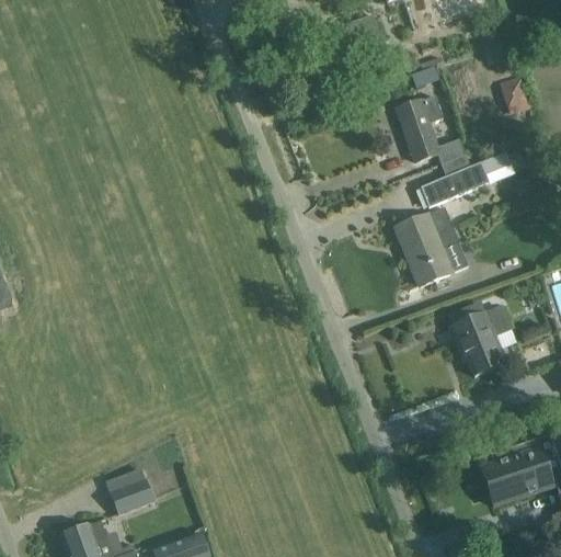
[(381,41),(373,13),(332,27),(342,54),(381,41)]
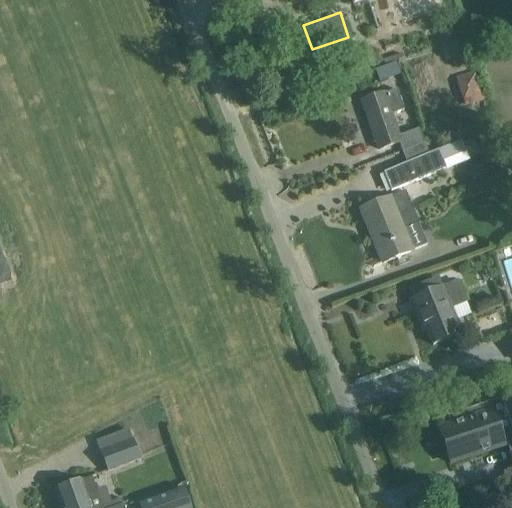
[(377,62),(371,43),(347,52),(354,70),(377,62)]
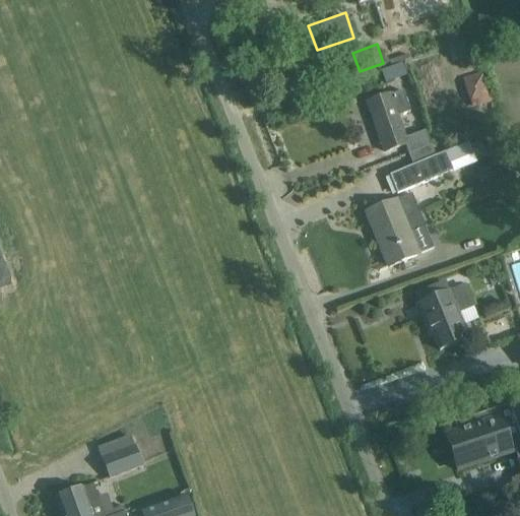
[(390,65),(382,68),(386,79),(394,76),(390,65)]
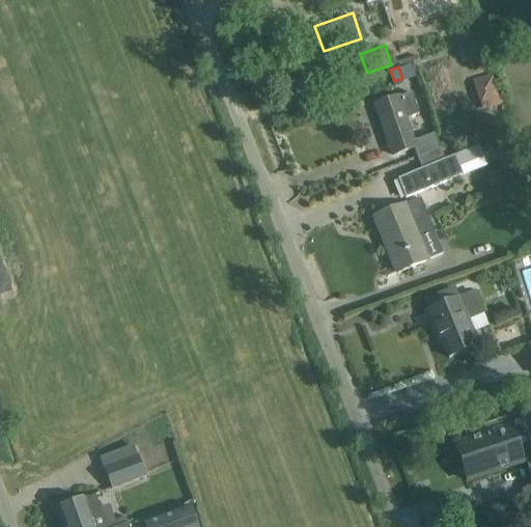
[(504,100),(494,70),(472,77),(482,107),(504,100)]
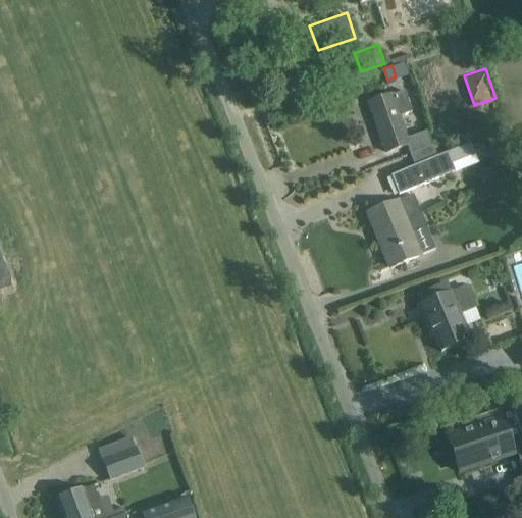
[(410,151),(433,144),(427,128),(406,136),(399,114),(412,109),(405,88),(369,100),(386,149),(407,143),(410,151)]
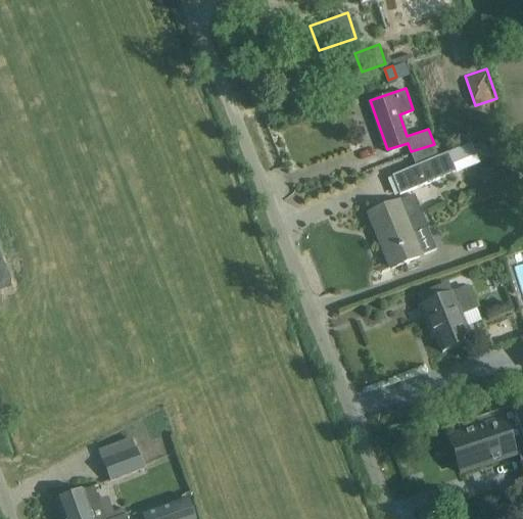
[(478,159),(471,141),(391,173),(399,192),(478,159)]
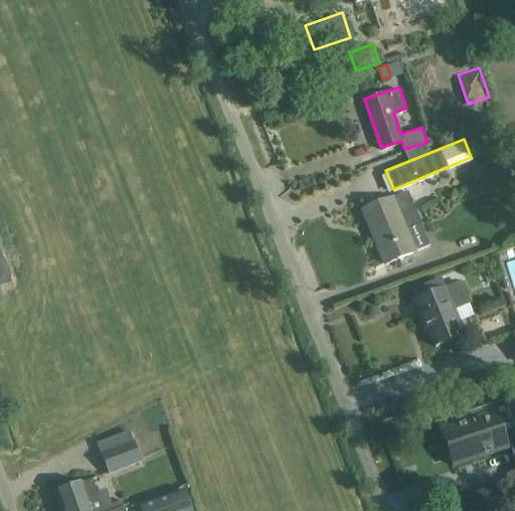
[(420,220),(407,189),(363,207),(384,262),(413,249),(404,227),(420,220)]
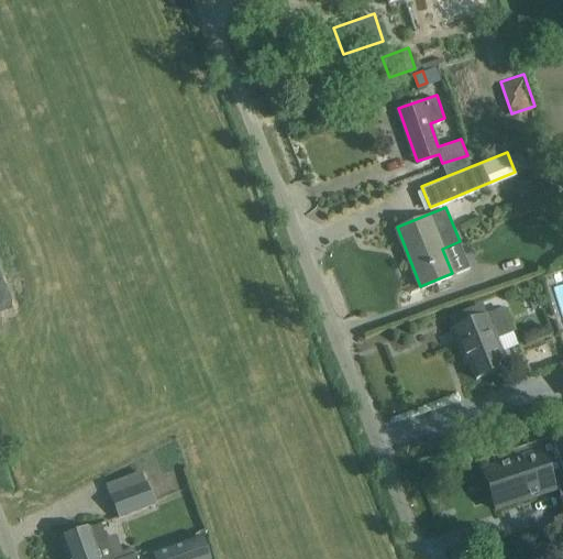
[(512,329),(503,305),(486,311),(482,303),(451,315),(455,325),(451,327),(463,355),(467,354),(476,376),(506,363),(495,337),(512,329)]
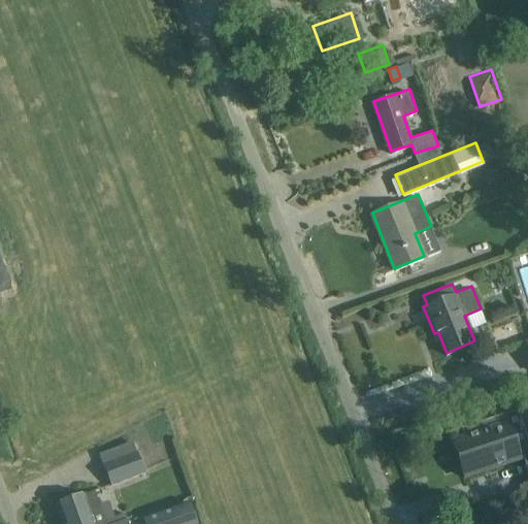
[(464,435),(453,439),(464,475),(519,457),(507,421),(495,425),(492,416),(461,426),(464,435)]
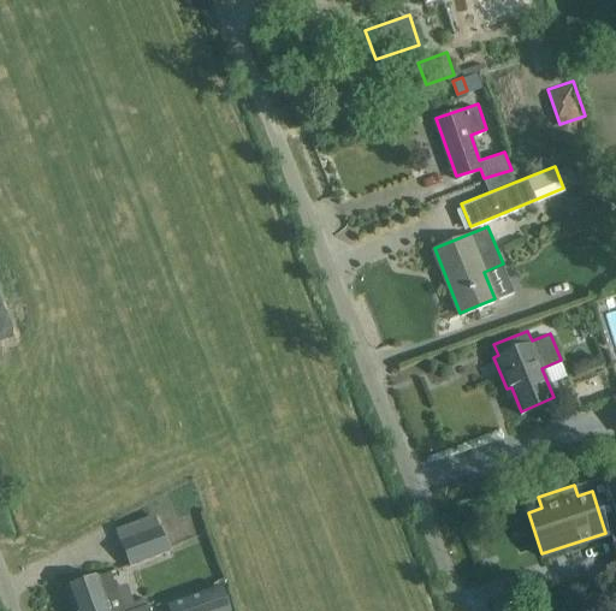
[(169,550),(154,514),(117,528),(130,564),(169,550)]
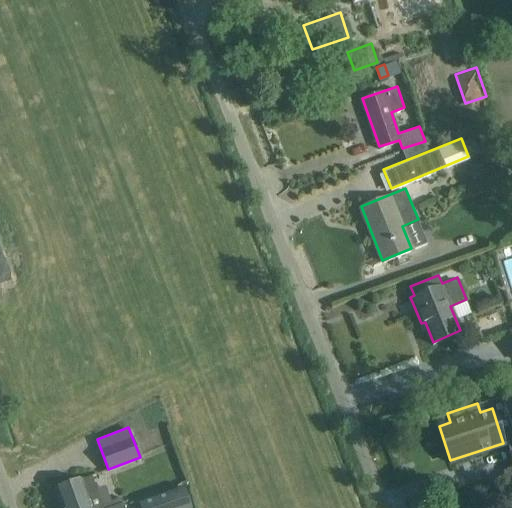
[(91,507),(88,500),(99,496),(91,474),(55,487),(62,507),(91,507)]
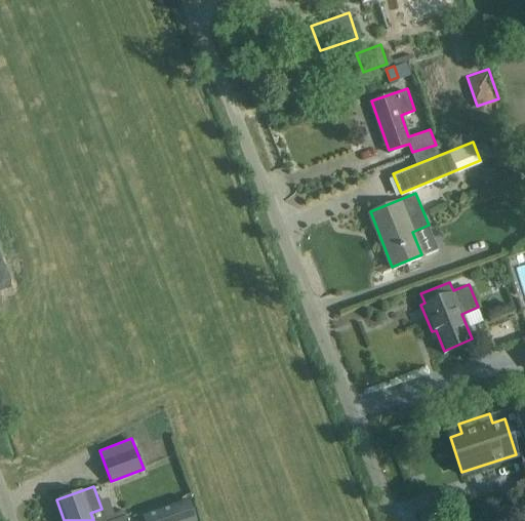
[(197,520),(189,495),(144,512),(147,520),(197,520)]
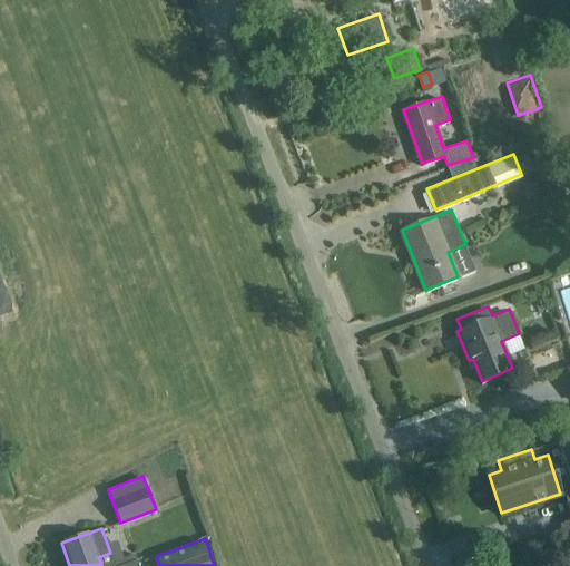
[(101,565),(138,565),(135,558),(115,565),(110,553),(98,557),(101,565)]
